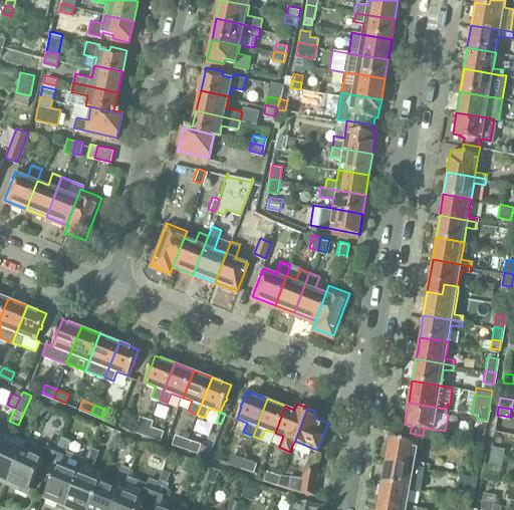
[(137,422),(135,430),(147,434),(150,427),(152,421),(139,417),(137,422)]
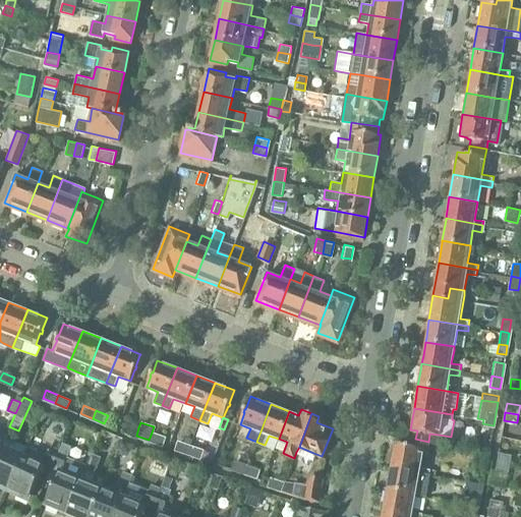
[(152,433),(149,440),(161,445),(163,437),(152,433)]
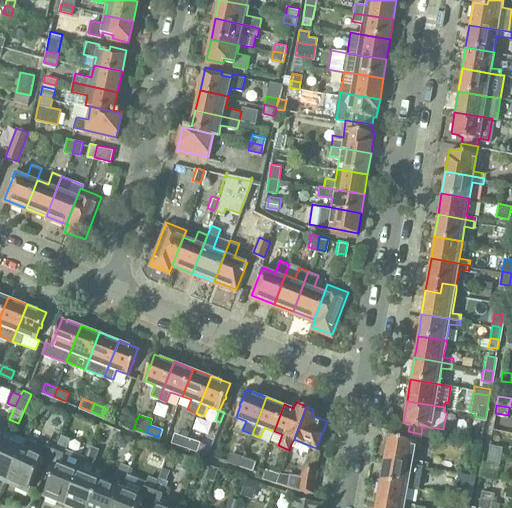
[(388,436),(384,459),(421,465),(422,461),(413,459),(416,442),(416,441),(420,442),(421,434),(408,431),(407,439),(402,438),(402,437),(400,437),(399,438),(388,436)]
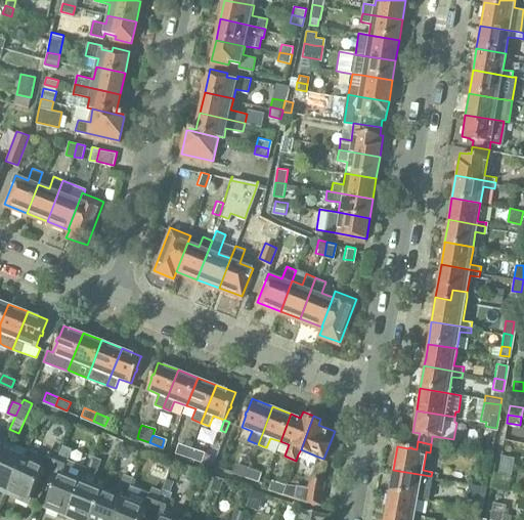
[(178,443),(175,451),(187,456),(190,447),(178,443)]
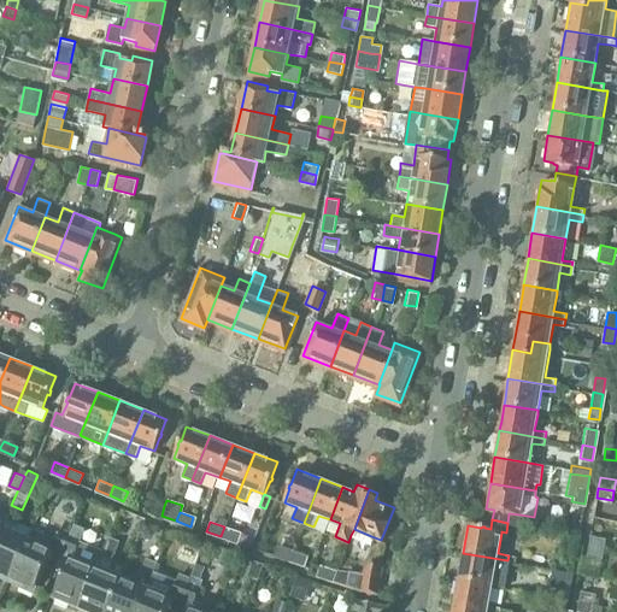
[(70,534),(64,547),(72,551),(75,552),(80,541),(80,539),(84,528),(75,523),(70,534)]
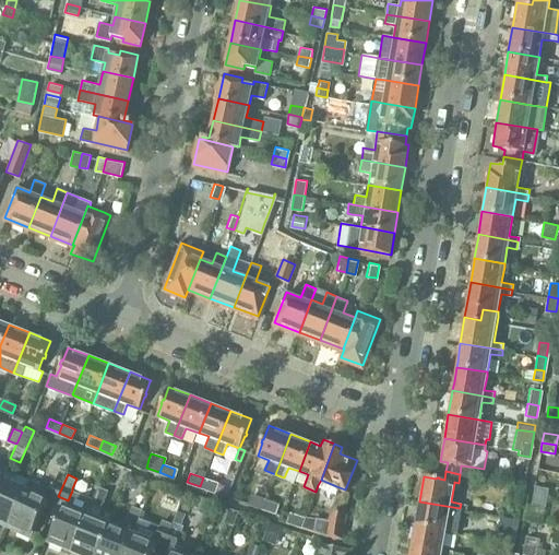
[(203,477),(200,486),(213,491),(216,482),(203,477)]
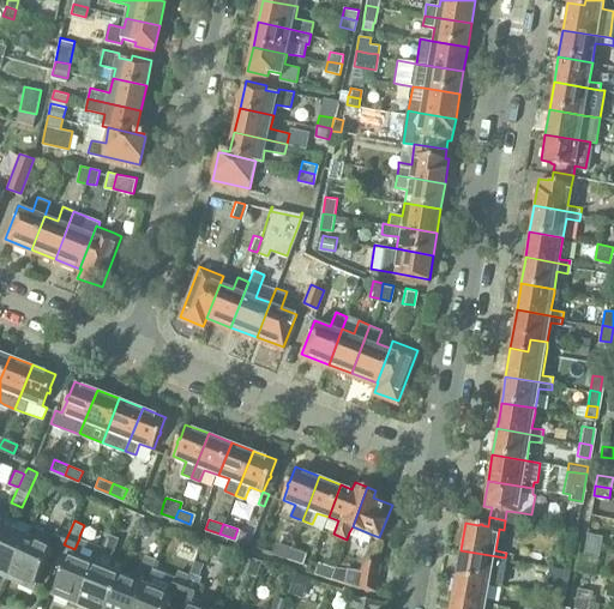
[(2,525),(0,531),(0,570),(10,574),(28,536),(2,525)]
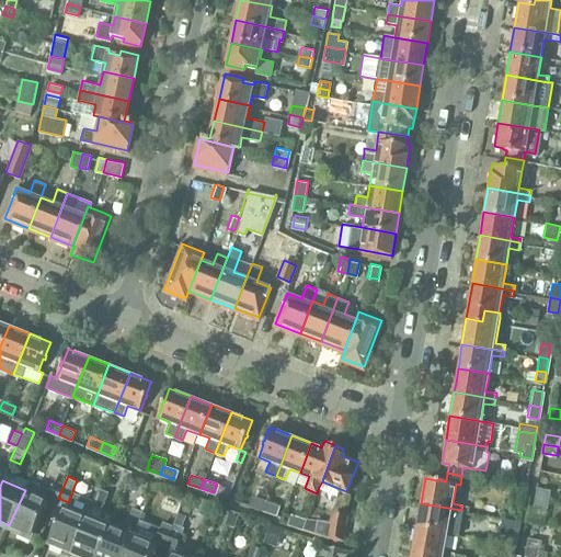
[(53,481),(47,493),(58,498),(64,486),(53,481)]
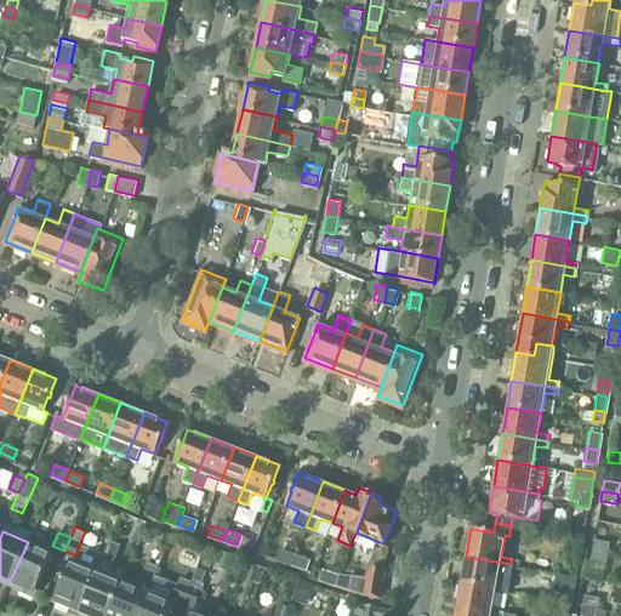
[(28,542),(10,581),(21,586),(20,588),(34,594),(52,554),(39,548),(43,540),(39,537),(32,535),(28,542)]
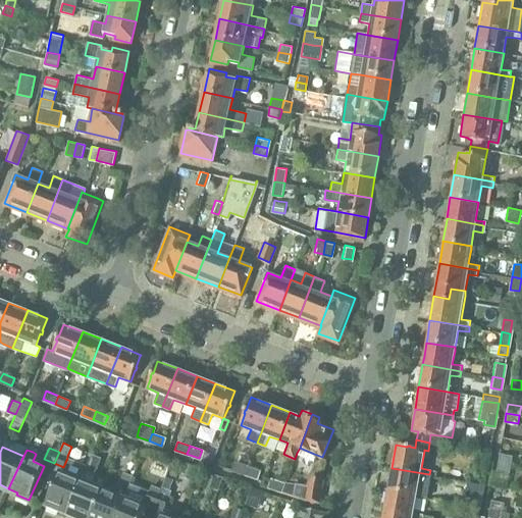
[(500,453),(499,461),(511,464),(513,455),(500,453)]
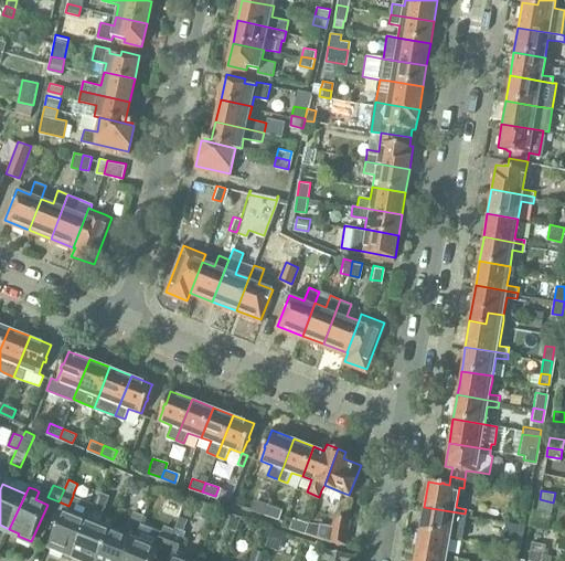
[(88,520),(73,557),(83,560),(82,560),(97,560),(112,529),(97,524),(107,499),(106,498),(99,495),(98,495),(94,505),(88,520)]
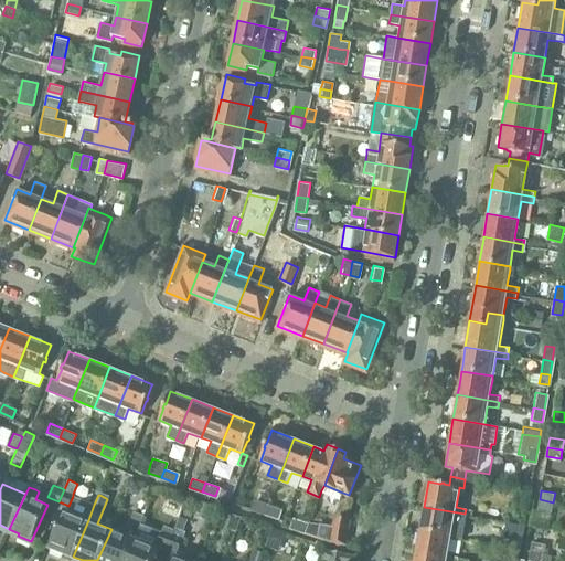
[(64,510),(49,547),(73,557),(88,520),(94,505),(73,496),(68,506),(66,505),(64,510)]
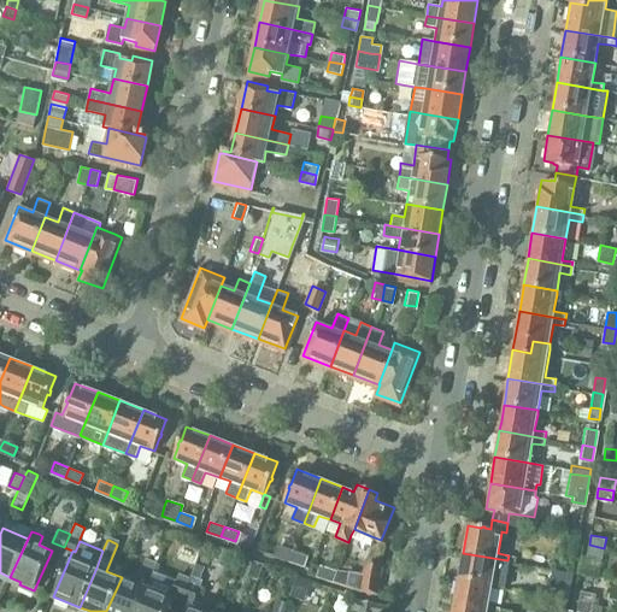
[(277,545),(274,554),(288,559),(292,549),(277,545)]
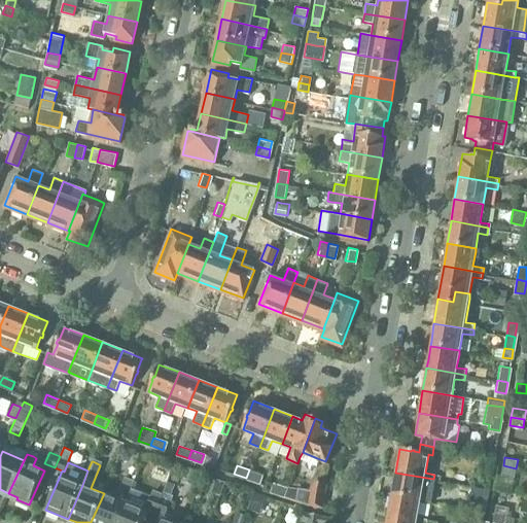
[(503,465),(501,475),(515,477),(516,468),(503,465)]
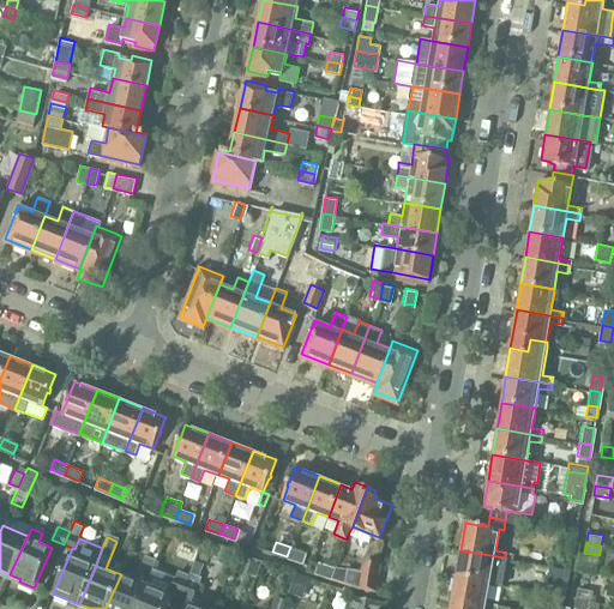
[(216,543),(211,556),(229,564),(234,549),(216,543)]
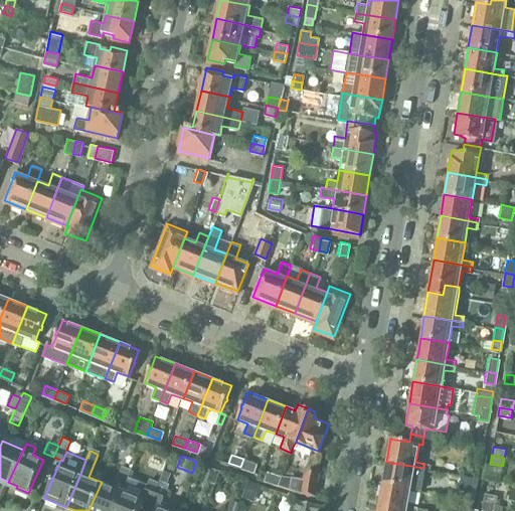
[(243,459),(240,467),(252,471),(255,463),(243,459)]
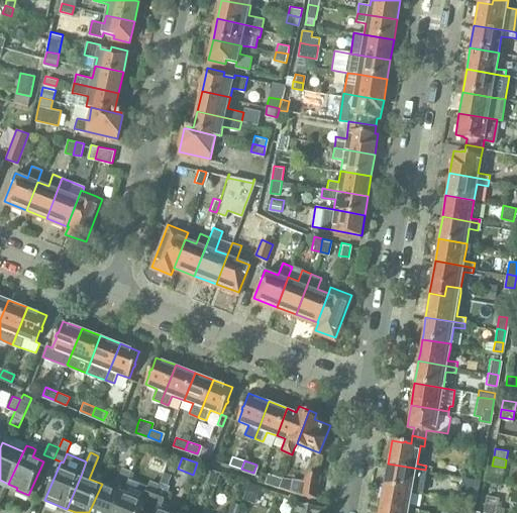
[(388,464),(384,485),(412,491),(421,493),(425,475),(425,470),(388,464)]
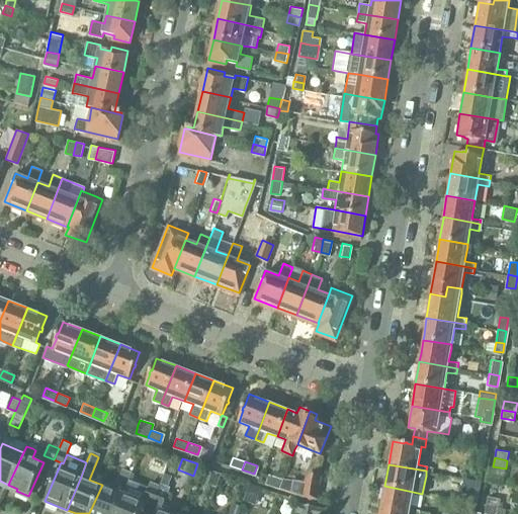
[(102,485),(89,513),(114,513),(123,494),(130,479),(132,473),(121,468),(113,490),(102,485)]
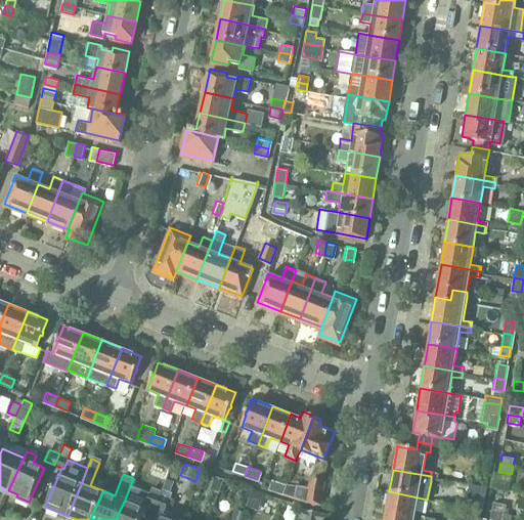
[(214,474),(210,487),(218,490),(223,478),(214,474)]
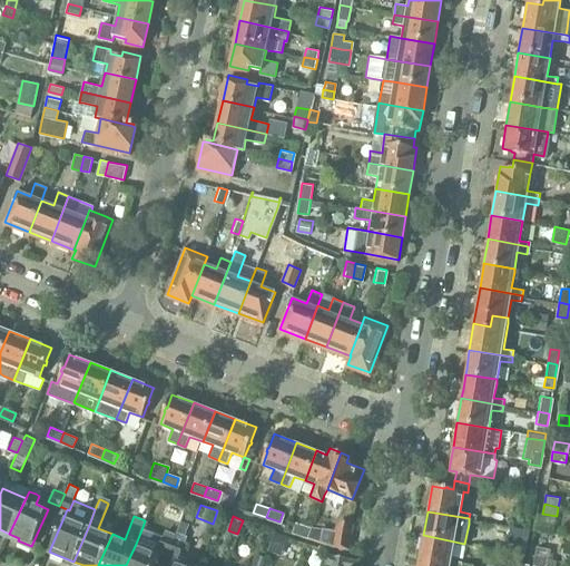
[(310,525),(306,535),(318,539),(318,540),(331,545),(346,547),(351,521),(335,519),(333,527),(321,525),(321,526),(310,525)]
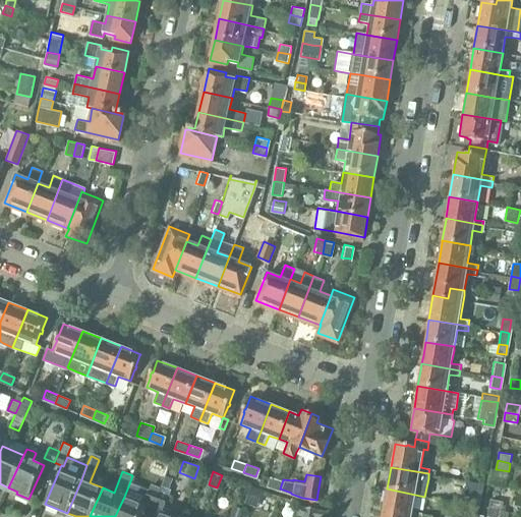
[(269,475),(266,484),(280,490),(280,489),(283,479),(269,475)]
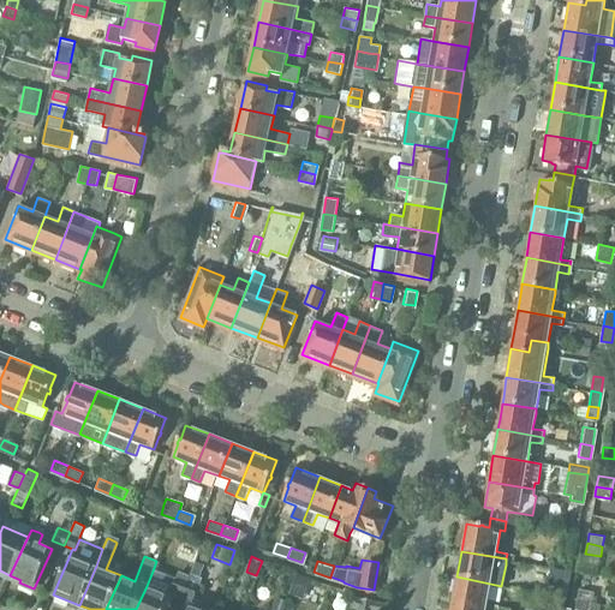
[(147,586),(136,609),(166,609),(172,597),(174,591),(171,590),(175,578),(154,568),(147,586)]
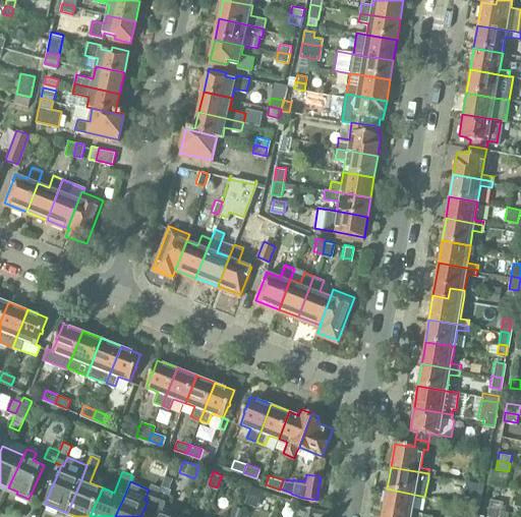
[(466,481),(462,503),(479,506),(483,484),(466,481)]
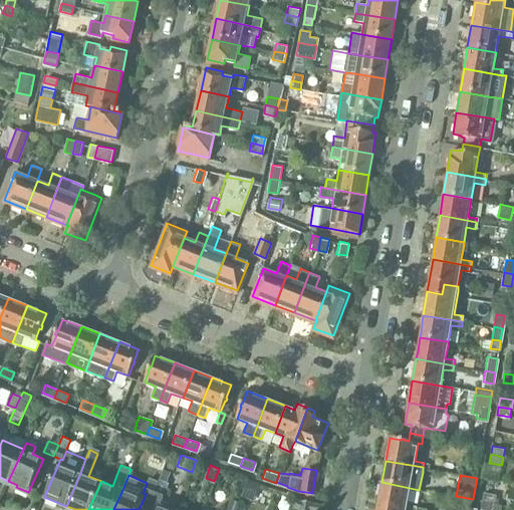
[(147,483),(143,493),(146,494),(153,497),(157,485),(159,480),(150,477),(147,483)]
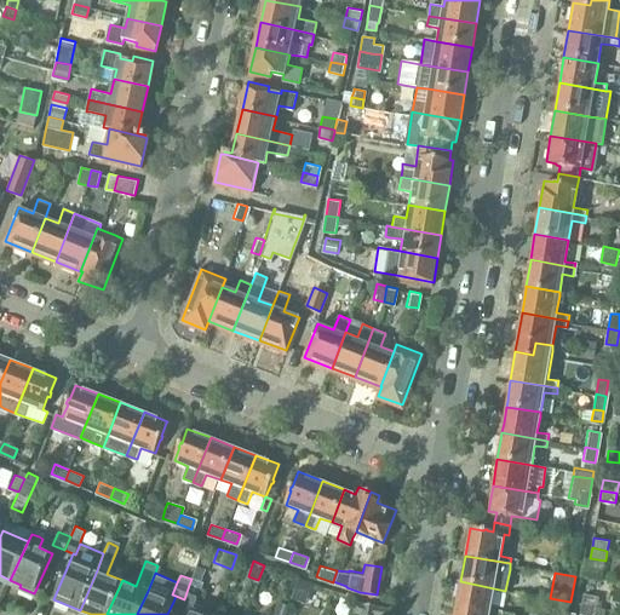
[(298,576),(292,597),(304,601),(310,580),(298,576)]
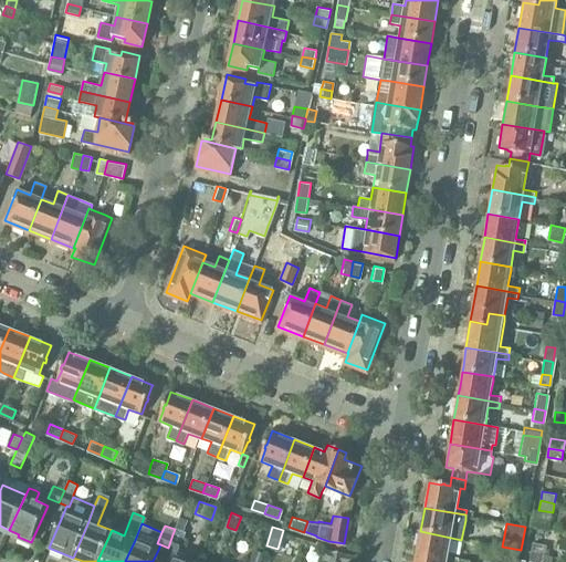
[(175,529),(173,534),(182,539),(186,531),(175,528),(175,529)]
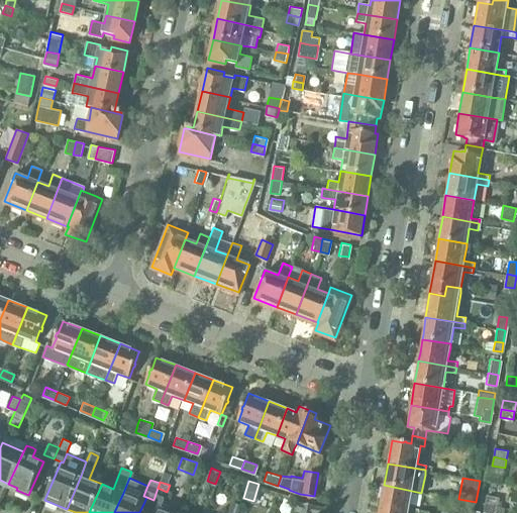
[(384,486),(380,507),(409,512),(428,512),(429,511),(419,509),(409,508),(412,491),(384,485),(384,486)]
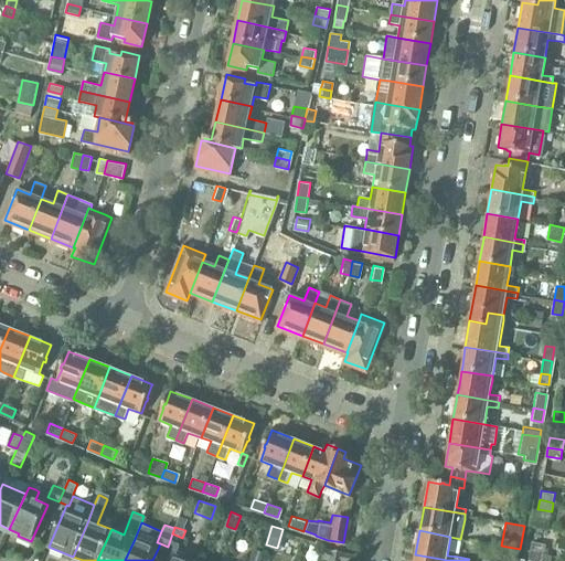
[(172,533),(168,547),(178,550),(182,538),(172,533)]
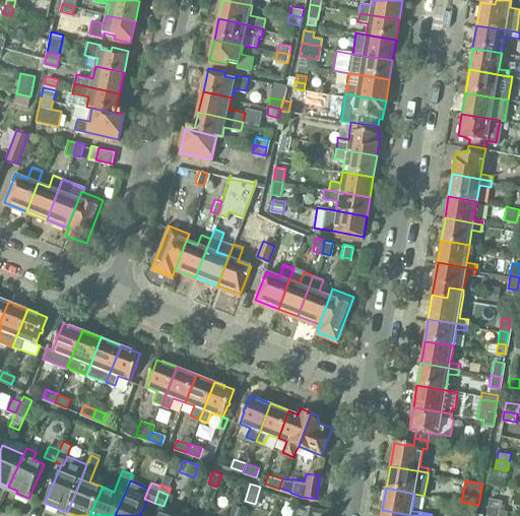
[(488,498),(486,506),(500,509),(501,500),(488,498)]
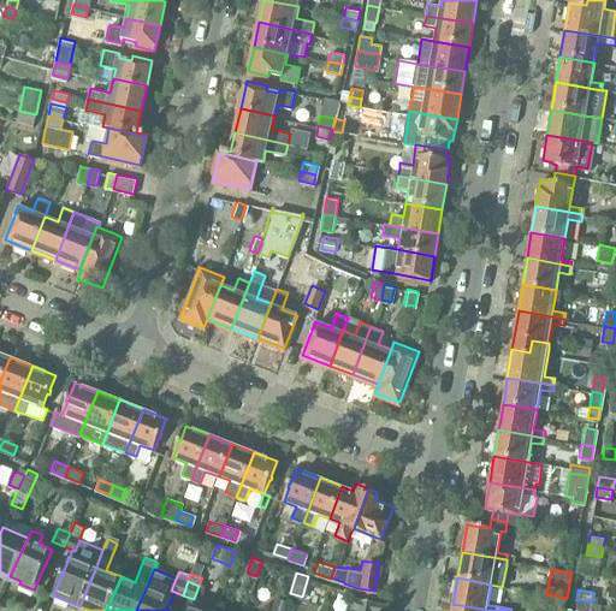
[(361,599),(357,610),(371,610),(373,600),(361,599)]
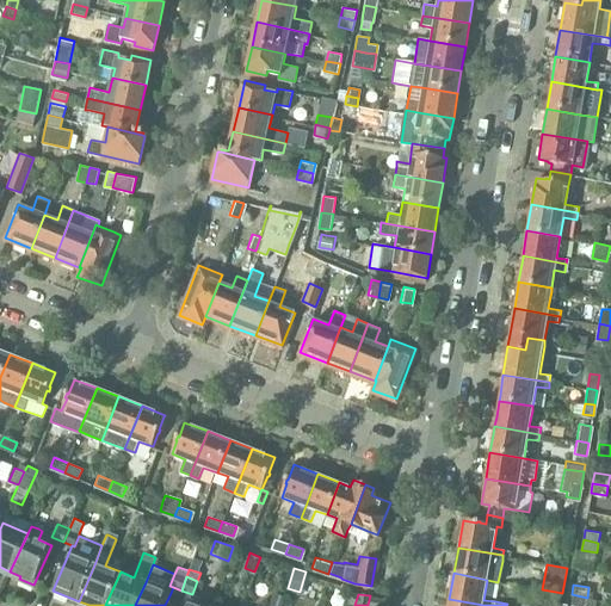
[(572,594),(571,604),(584,605),(585,605),(587,598),(572,594)]
